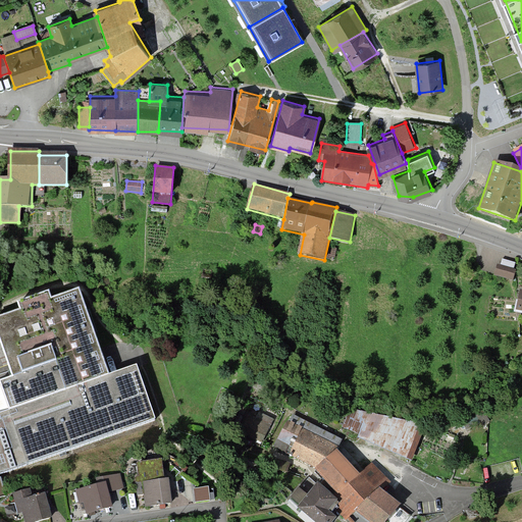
[(498,264),(494,275),(513,280),(516,269),(498,264)]
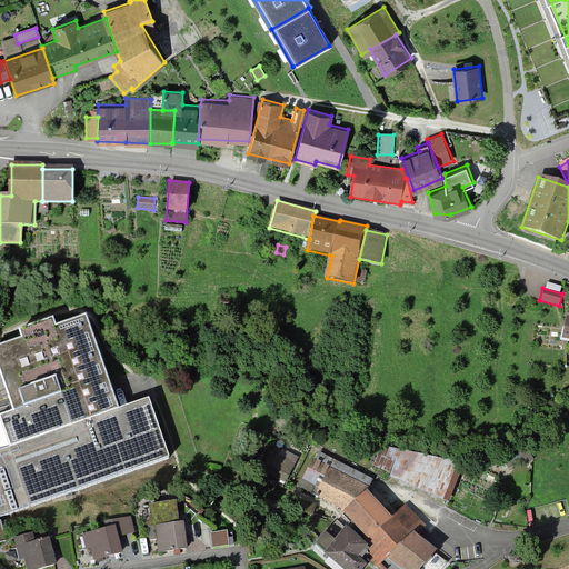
[(0,513),(170,456),(149,397),(119,407),(86,313),(57,323),(53,317),(20,328),(22,337),(0,343),(0,369),(12,406),(15,410),(0,415),(11,446),(0,448),(0,513)]
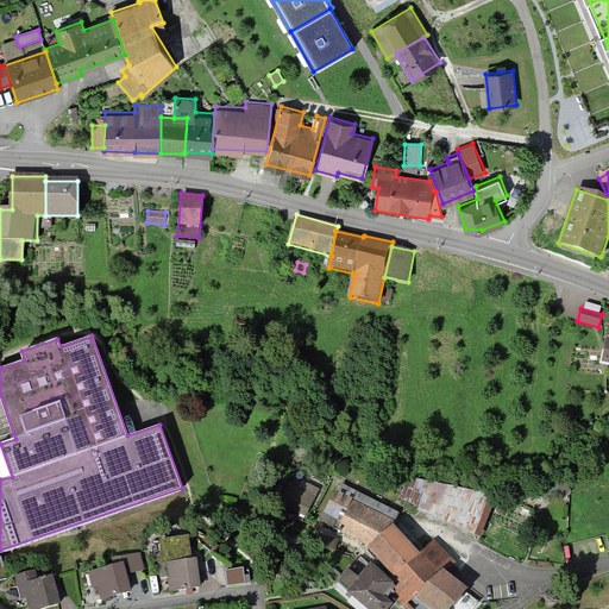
[(290,484),(281,504),(306,516),(319,490),(302,482),(299,488),(290,484)]
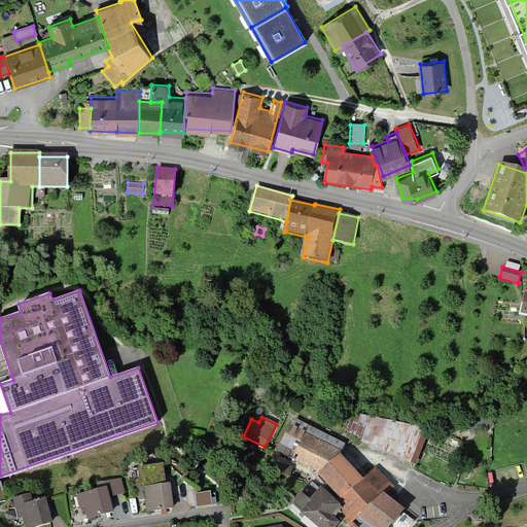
[(346,445),(295,419),(291,426),(290,425),(278,452),(293,460),(320,472),(341,455),(343,453),(342,451),(346,445)]
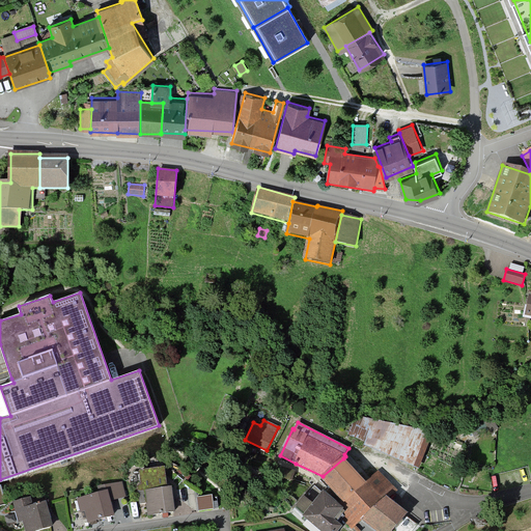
[(374,422),(365,446),(419,468),(434,432),(374,422)]
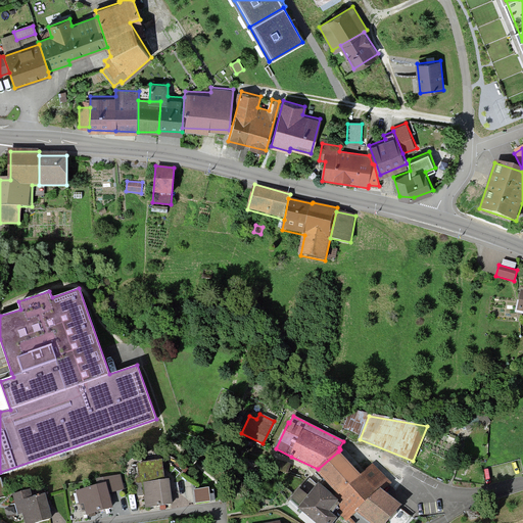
[(348,418),(344,428),(358,434),(363,423),(348,418)]
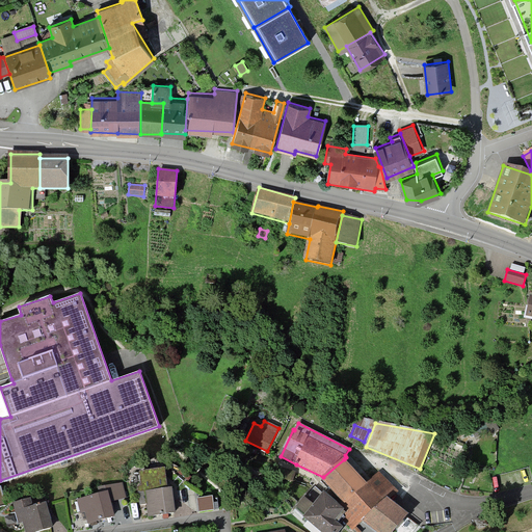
[(326,495),(340,507),(366,484),(344,459),(323,477),(321,479),(330,489),(326,495)]
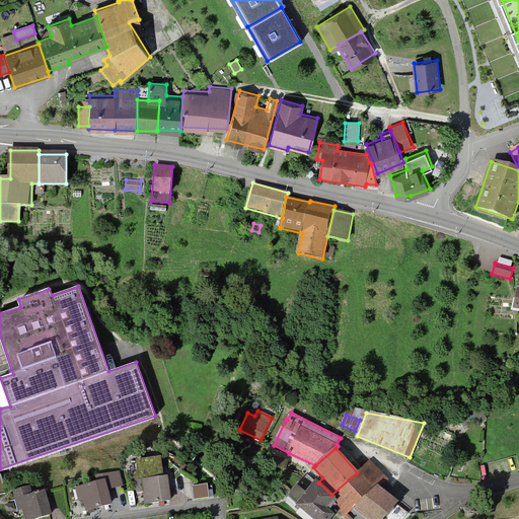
[(273,455),(270,464),(287,470),(290,460),(273,455)]
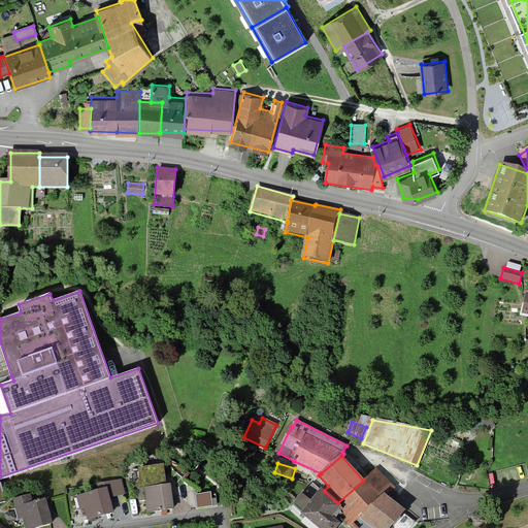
[(167,485),(164,465),(136,469),(140,501),(145,500),(146,513),(174,508),(170,484),(167,485)]
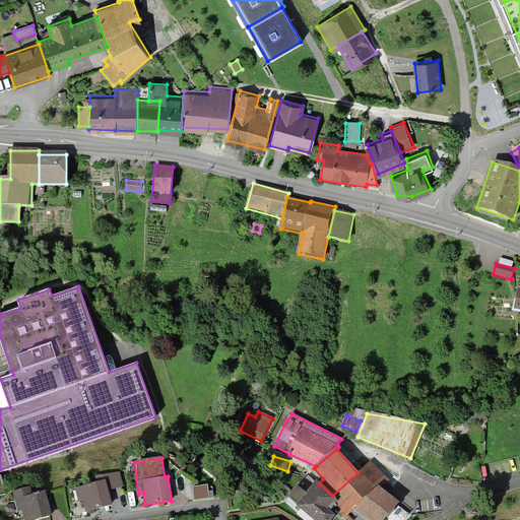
[(358,473),(332,496),(338,501),(336,504),(338,506),(335,509),(344,518),(354,509),(377,488),(380,490),(390,480),(371,461),(358,473)]
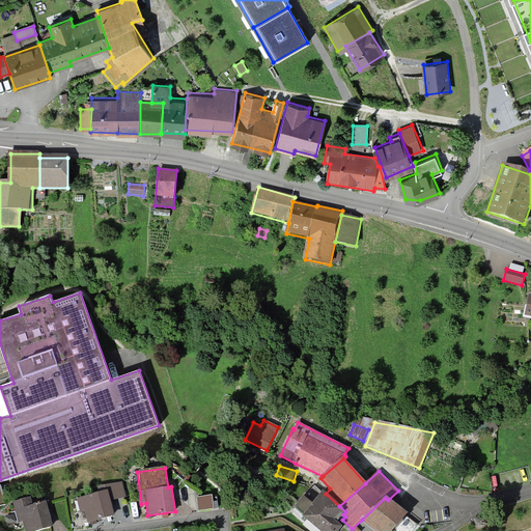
[(123,482),(99,486),(100,494),(77,500),(80,512),(85,511),(88,523),(115,516),(111,502),(127,497),(123,482)]
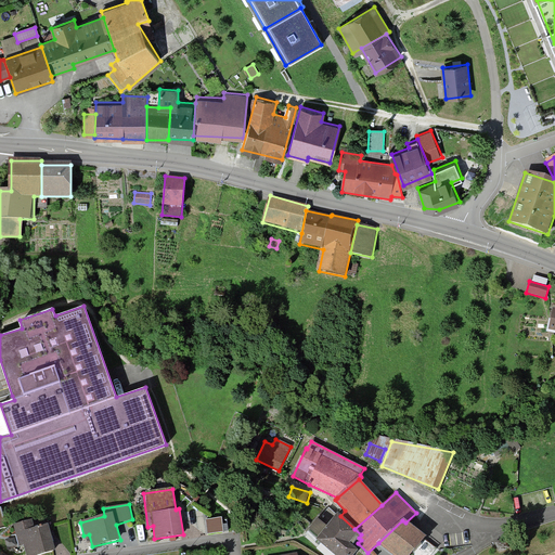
[(319,538),(317,540),(335,554),(355,554),(358,552),(352,545),(359,538),(361,534),(355,529),(340,516),(338,515),(327,527),(319,538)]
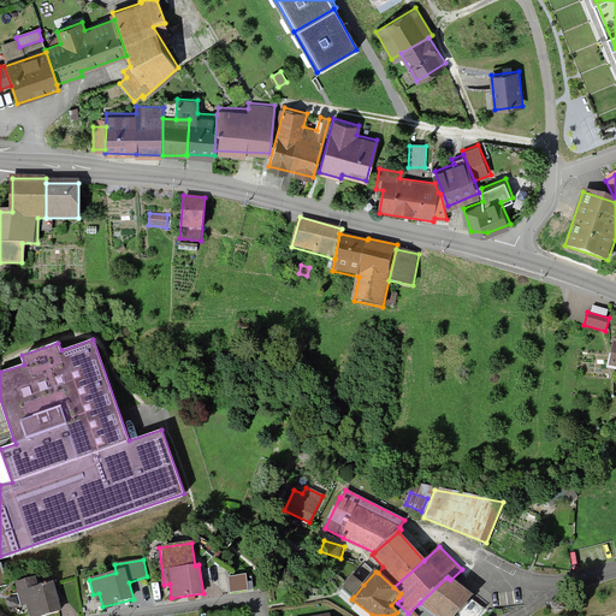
[(246,575),(229,578),(231,593),(248,590),(246,575)]
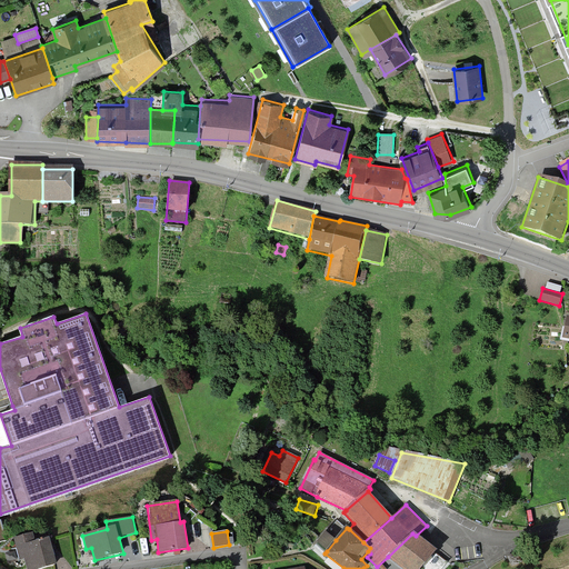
[(317,542),(327,551),(336,540),(326,531),(317,542)]
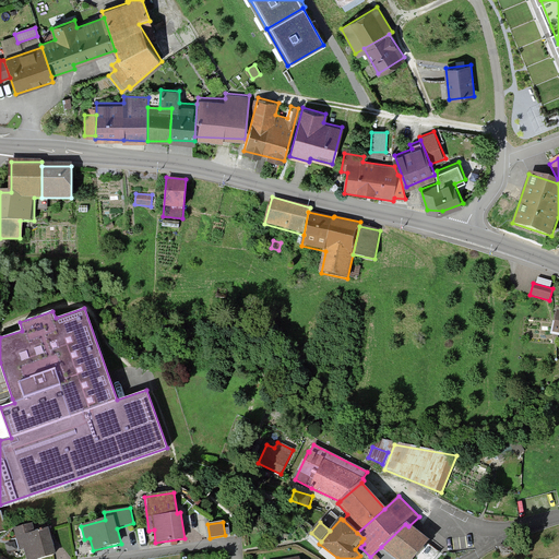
[(408,526),(405,524),(381,547),(396,558),(413,558),(415,557),(427,545),(429,543),(408,526)]
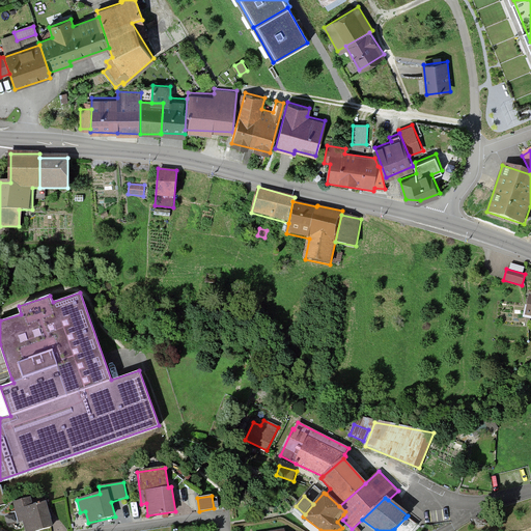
[(31,505),(29,499),(14,503),(19,522),(22,521),(24,530),(38,530),(52,528),(45,502),(31,505)]
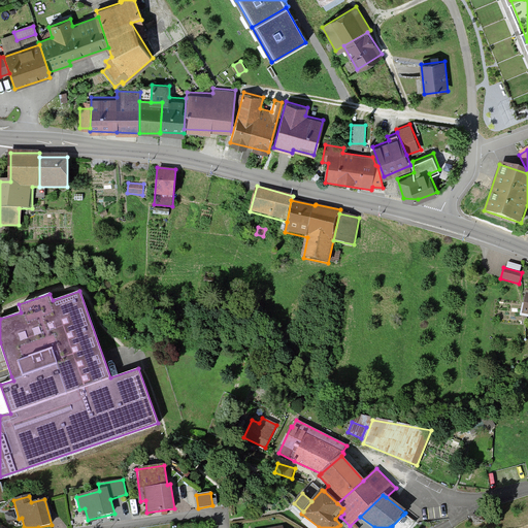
[(14,512),(5,514),(7,521),(15,519),(14,512)]
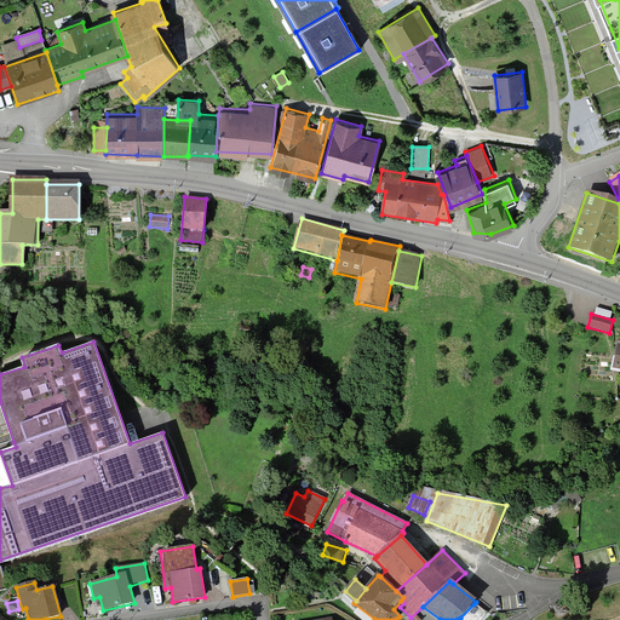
[(474,604),(460,618),(461,619),(482,619),(488,615),(474,604)]
